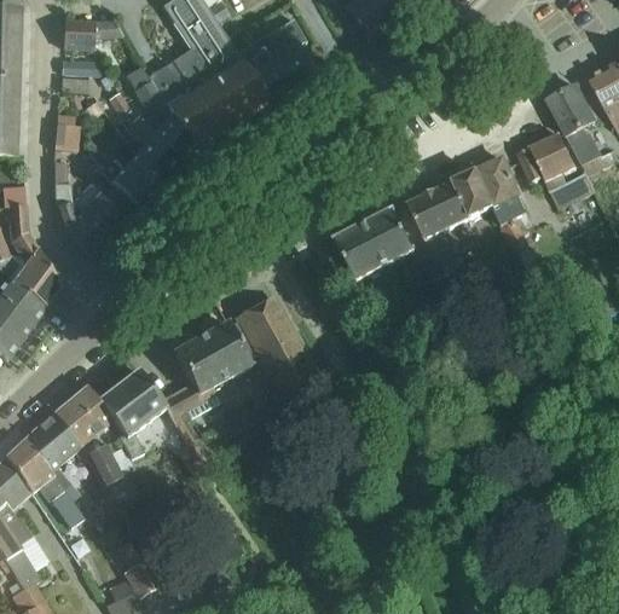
[(172,62),(148,76),(150,81),(155,90),(173,79),(175,84),(185,98),(168,109),(195,151),(270,103),(247,69),(201,0),(173,0),(163,7),(191,50),(172,62)]
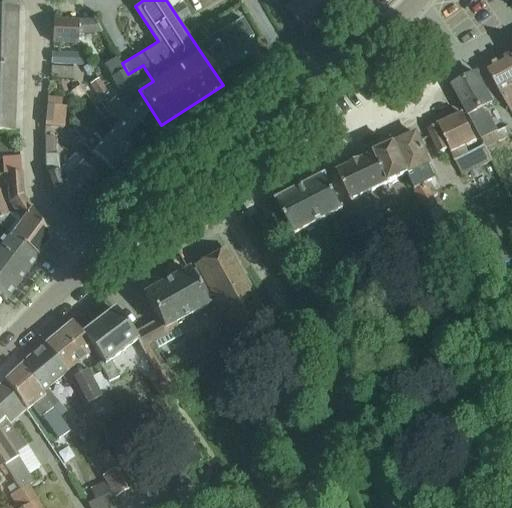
[(290,9),(306,34),(335,15),(325,0),(300,0),(301,1),(290,9)]
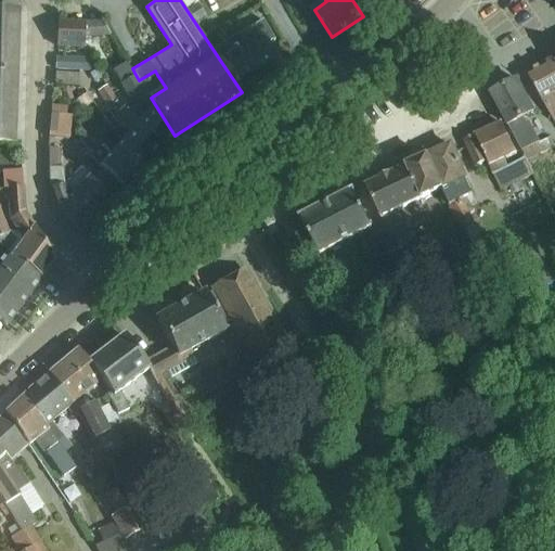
[(0,139),(13,140),(17,10),(0,9),(0,139)]
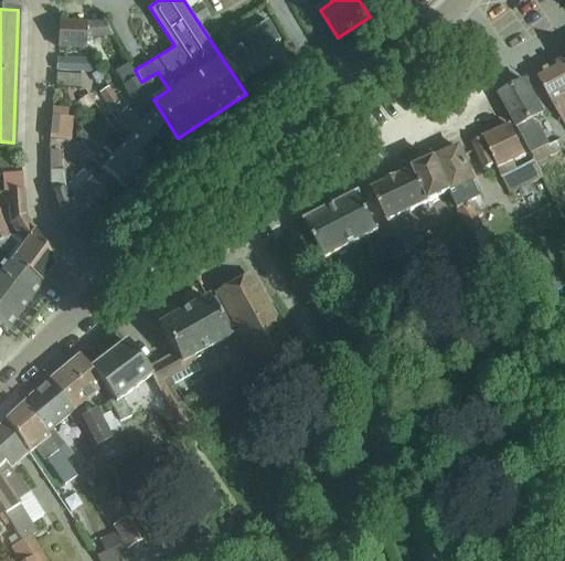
[(264,17),(215,48),(225,63),(246,94),(273,77),(287,69),(269,40),(275,36),(276,38),(277,36),(264,17)]
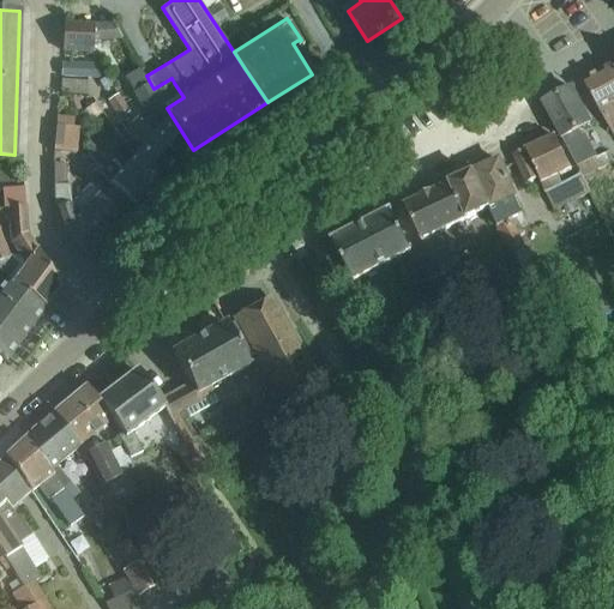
[(121,32),(114,22),(94,23),(65,23),(64,48),(92,50),(92,36),(121,32)]
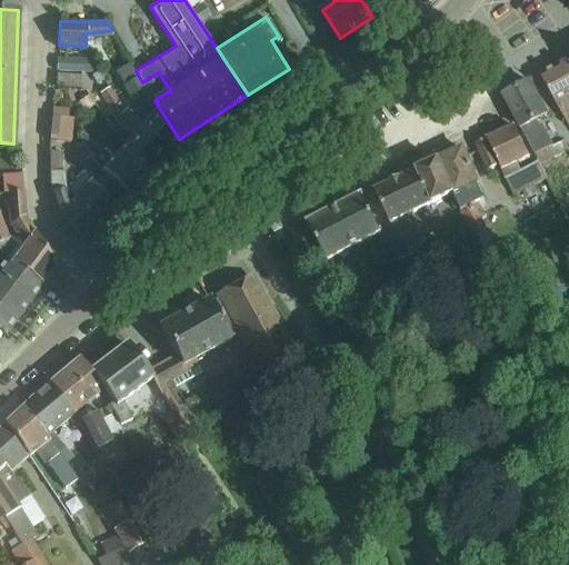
[(91,58),(65,57),(58,57),(57,68),(91,69),(91,58)]
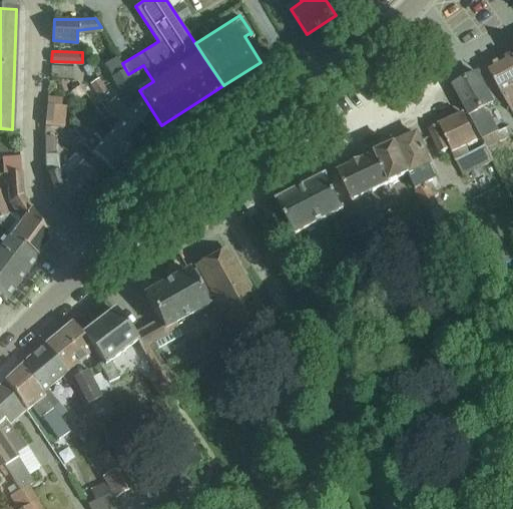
[(502,94),(512,110),(512,108),(512,53),(488,67),(502,94)]
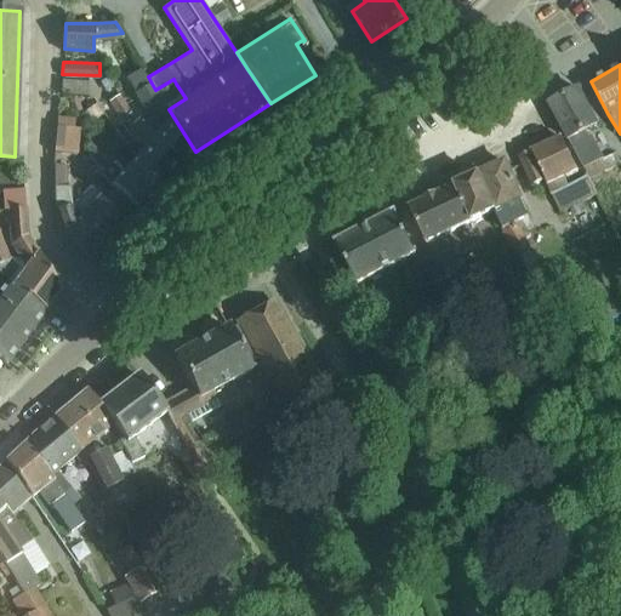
[(164,127),(155,137),(153,138),(182,165),(195,152),(169,109),(167,110),(155,90),(151,81),(148,77),(142,67),(126,75),(147,106),(157,121),(164,127)]
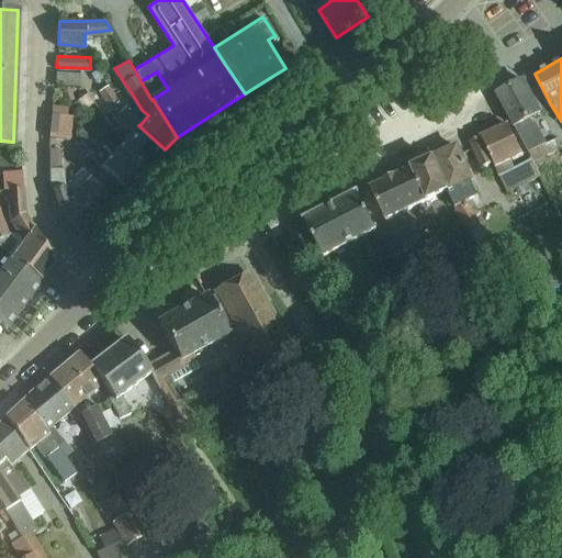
[(56,69),(55,81),(80,84),(81,70),(56,69)]
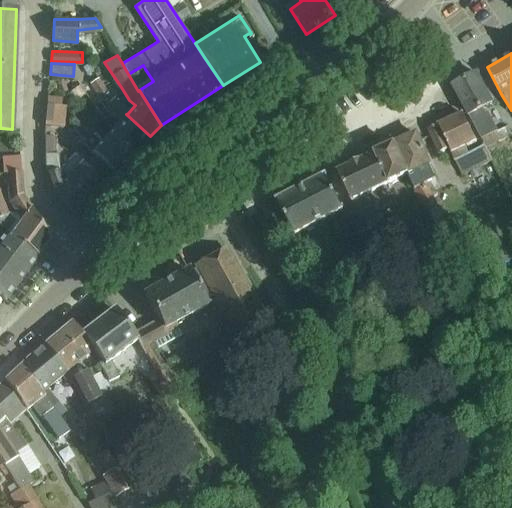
[(484,143),(485,145),(510,133),(507,125),(497,129),(487,110),(485,111),(482,106),(492,101),(476,72),(453,85),(481,137),(484,143)]
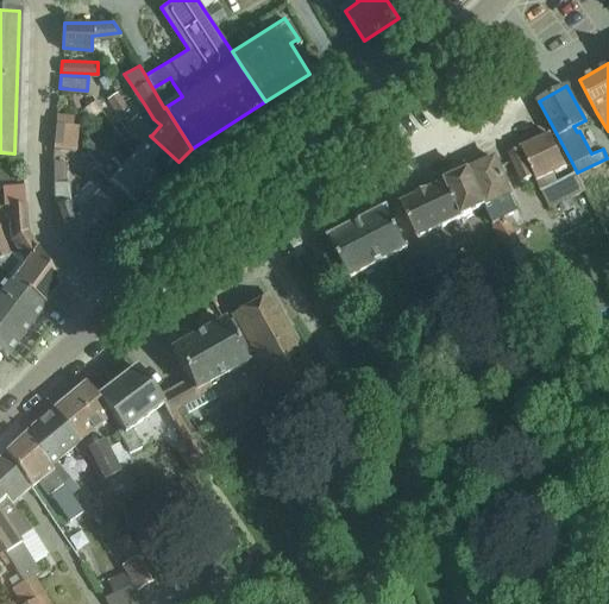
[(136,151),(137,152),(148,167),(146,169),(159,183),(179,162),(150,136),(152,134),(133,117),(118,92),(110,98),(119,113),(123,115),(118,120),(125,126),(124,129),(137,140),(138,139),(143,143),(136,151)]
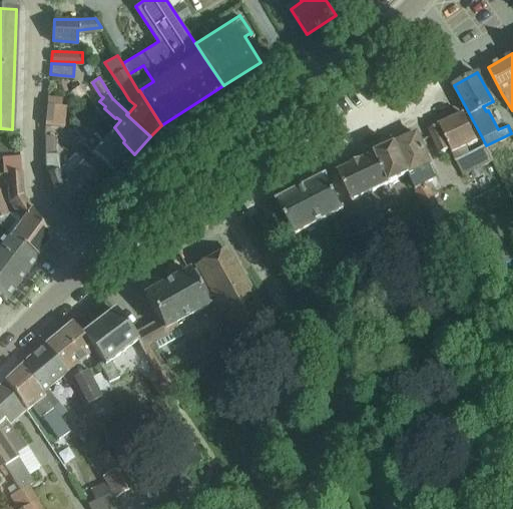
[(44,124),(63,126),(65,104),(46,103),(44,124)]
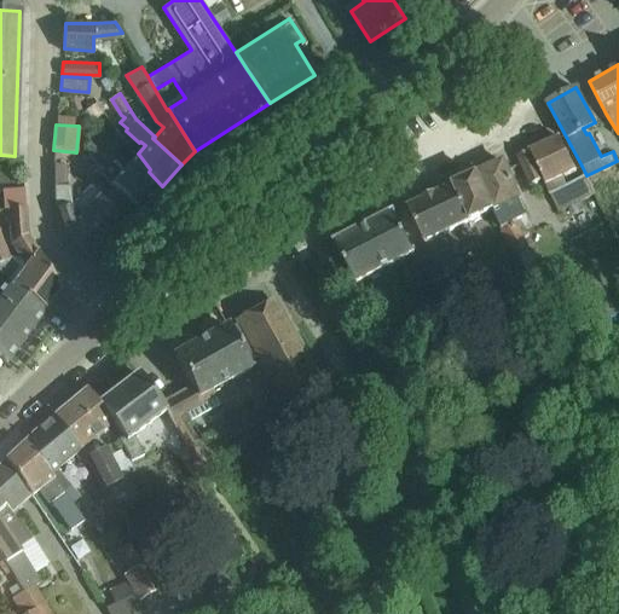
[(528,149),(543,177),(550,191),(549,192),(559,209),(595,191),(586,175),(585,173),(566,183),(562,175),(576,168),(559,135),(528,149)]
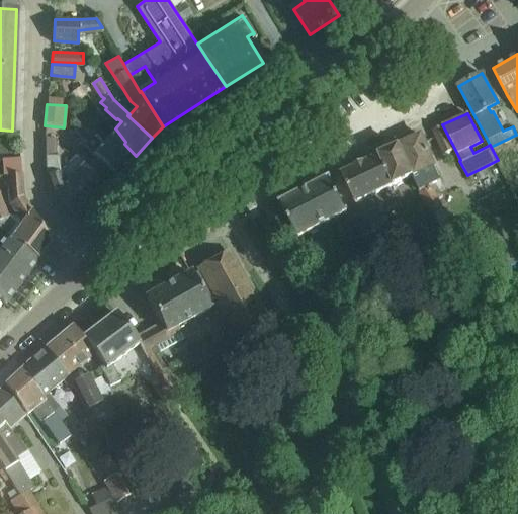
[(125,142),(116,130),(103,144),(75,117),(72,122),(92,153),(117,176),(136,156),(124,144),(125,142)]
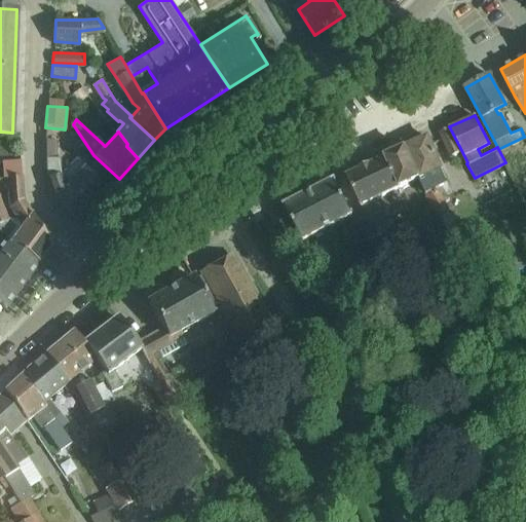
[(450,156),(461,150),(449,126),(439,132),(450,156)]
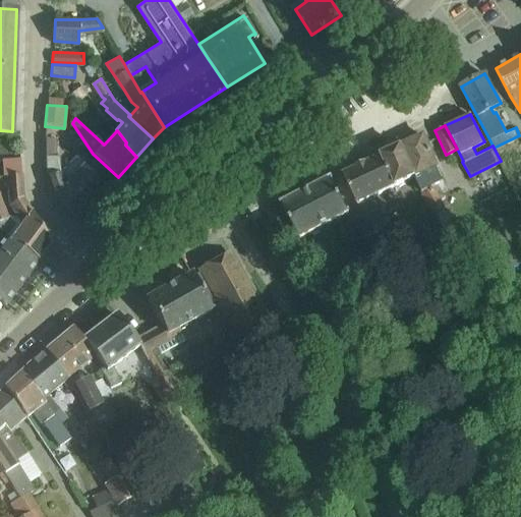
[(423,134),(400,146),(414,175),(421,190),(432,186),(441,198),(445,195),(442,191),(447,189),(443,180),(437,166),(438,165),(423,134)]
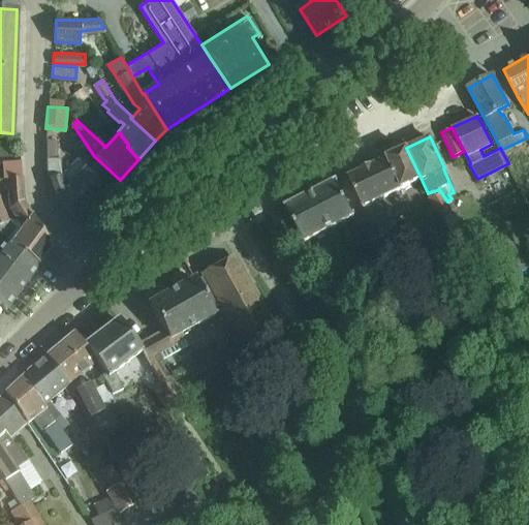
[(55,137),(45,139),(47,178),(54,198),(80,222),(110,190),(85,166),(87,164),(79,156),(61,174),(60,157),(57,157),(55,137)]
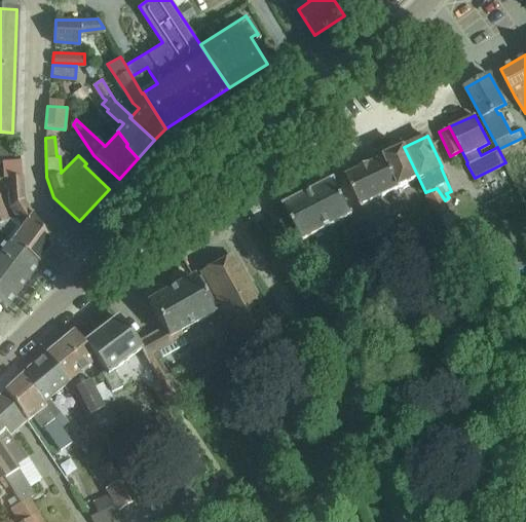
[(376,196),(418,177),(404,147),(346,174),(362,204),(361,204),(372,228),(382,223),(377,212),(382,210),(376,196)]
